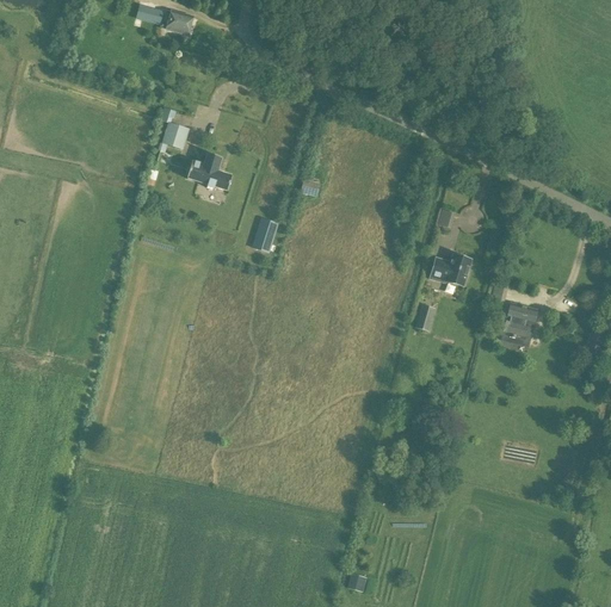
[(144,5),(141,19),(167,25),(167,26),(187,31),(191,16),(171,10),(172,8),(166,7),(165,11),(144,5)]
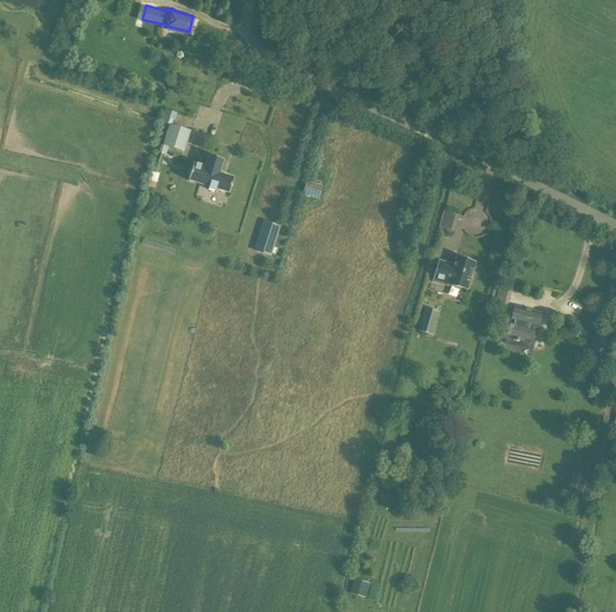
[(171,122),(176,110),(172,108),(170,113),(164,111),(161,119),(171,122)]
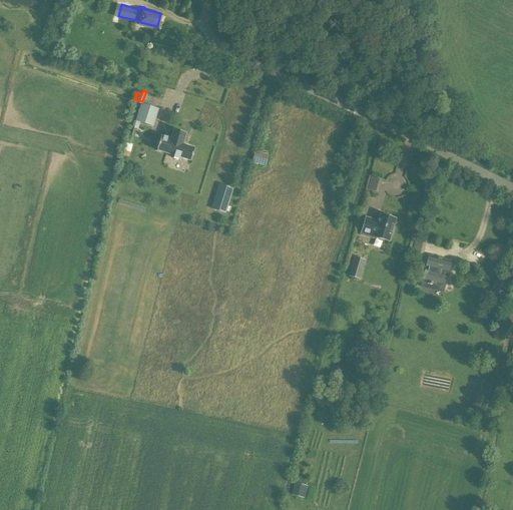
[(141,102),(136,119),(152,124),(157,107),(141,102)]
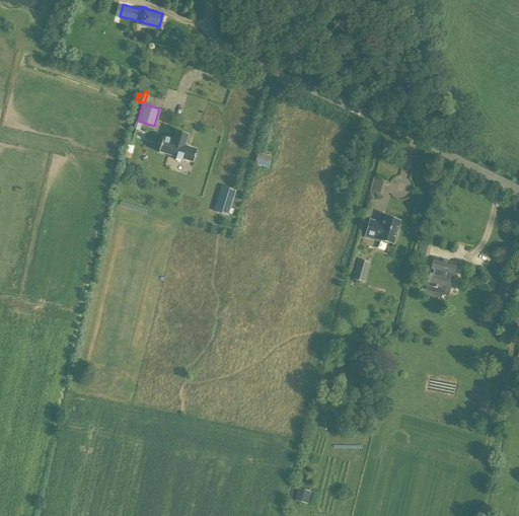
[(172,138),(163,135),(158,150),(176,155),(175,157),(180,159),(181,157),(193,160),(197,148),(184,144),(189,133),(175,129),(172,138)]
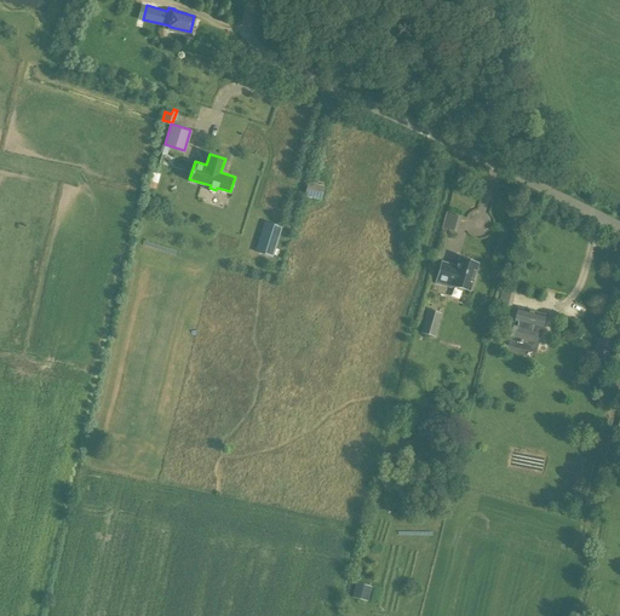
[(325,184),(308,179),(304,193),(321,197),(325,184)]
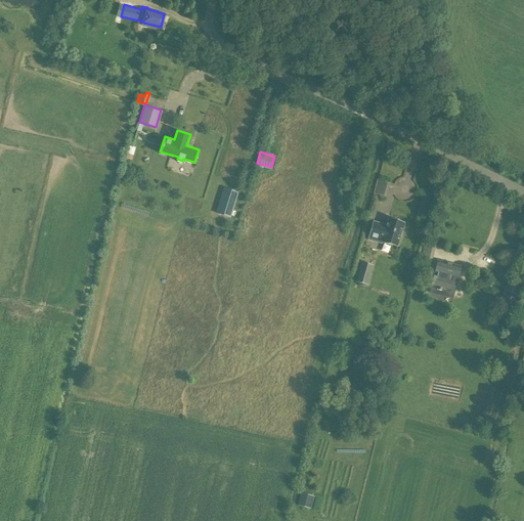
[(237,190),(224,186),(220,200),(226,202),(223,213),(229,216),(237,190)]
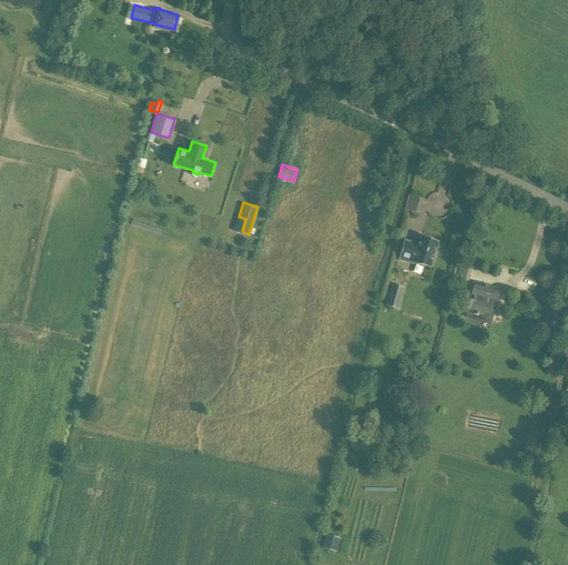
[(438,240),(421,234),(417,245),(405,241),(405,239),(406,238),(405,238),(399,258),(414,262),(414,260),(430,264),(438,240)]
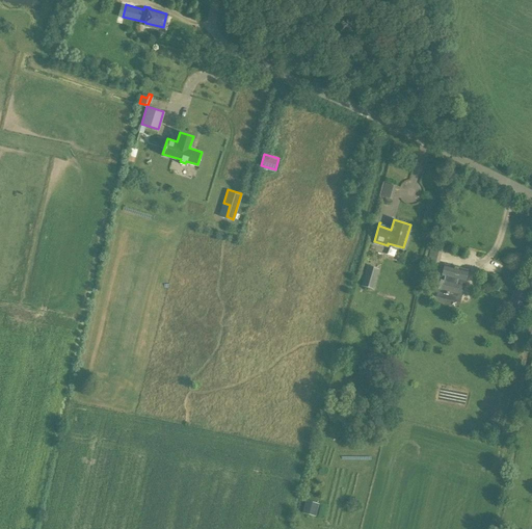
[(373,287),(378,266),(368,263),(362,284),(373,287)]
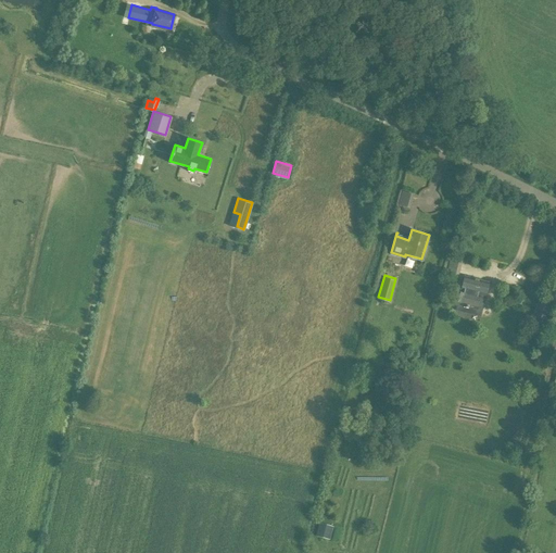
[(489,280),(465,275),(457,302),(476,308),(480,293),(484,294),(489,280)]
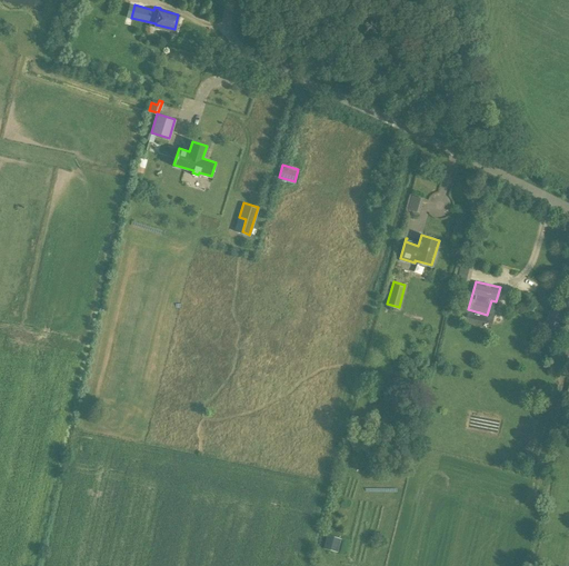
[(555,308),(549,330),(559,333),(565,311),(555,308)]
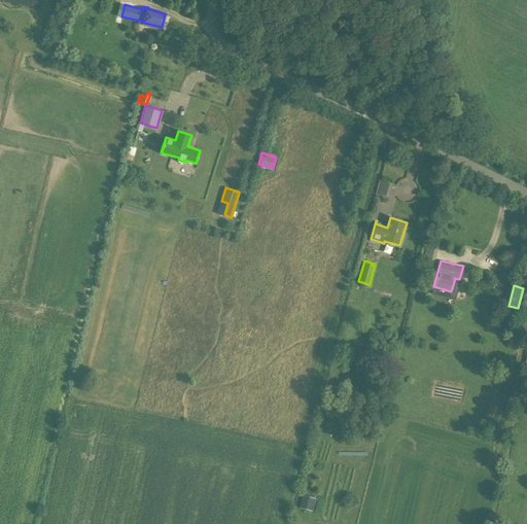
[(365,384),(358,409),(366,412),(374,386),(365,384)]
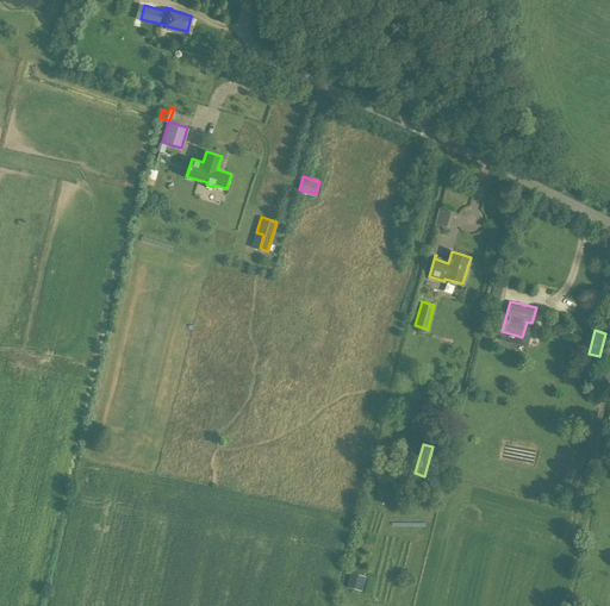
[(366,574),(350,570),(347,585),(361,588),(366,574)]
